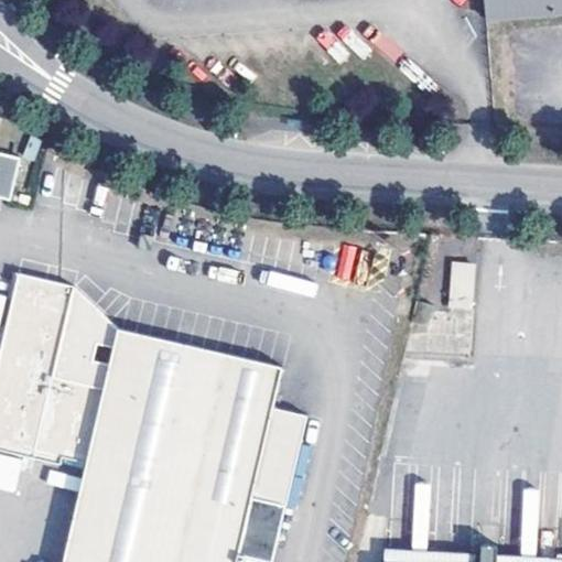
[(561,0),(485,0),(487,22),(561,15),(561,0)]
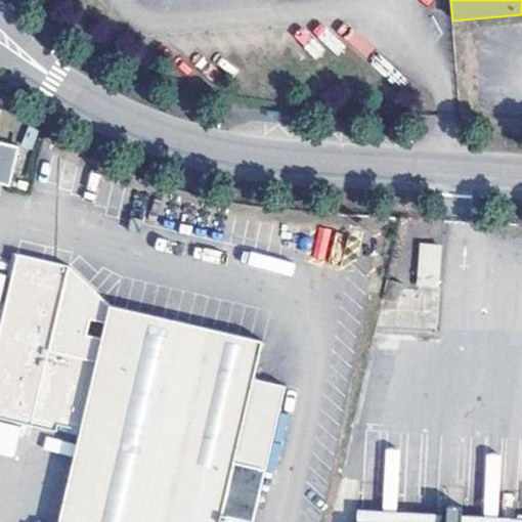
[(0,184),(7,186),(16,148),(0,144),(0,184)]
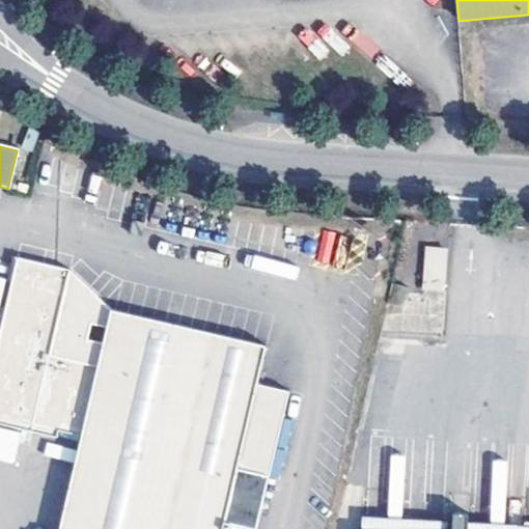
[(443,251),(428,250),(425,291),(440,293),(443,251)]
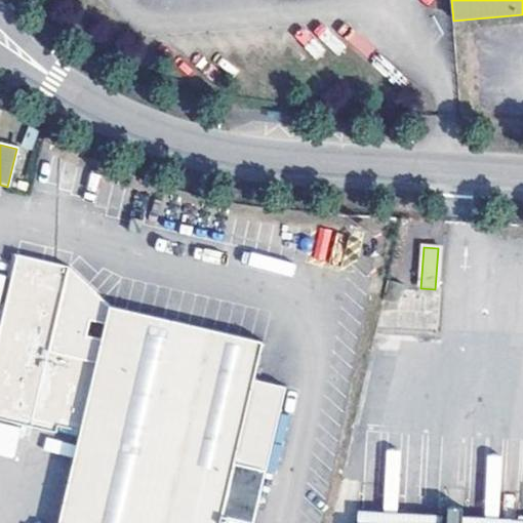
[(257,367),(264,340),(111,306),(79,276),(70,272),(47,264),(17,257),(0,333),(0,419),(32,428),(33,420),(79,432),(56,522),(223,522),(224,519),(240,522),(253,522),(288,373),(257,367)]
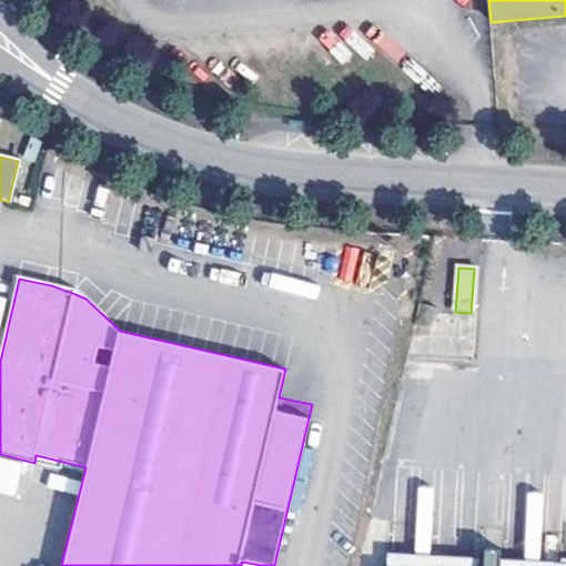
[(77,291),(51,285),(76,294),(86,299),(77,291)]
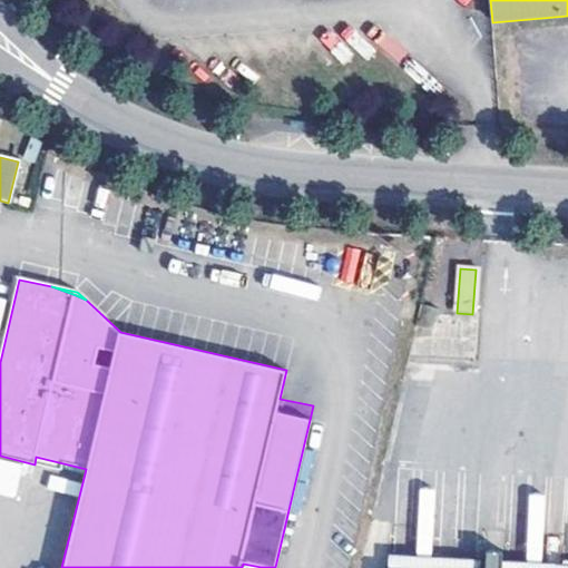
[(48,480),(46,492),(76,497),(78,483),(48,480)]
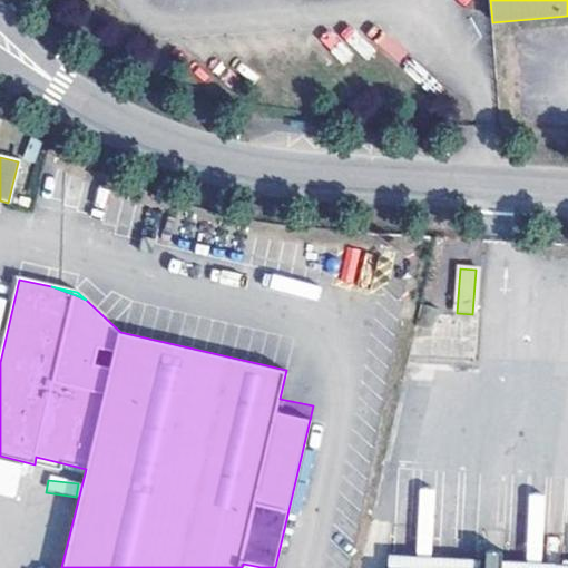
[(567,567),(567,565),(387,555),(385,567),(567,567)]
